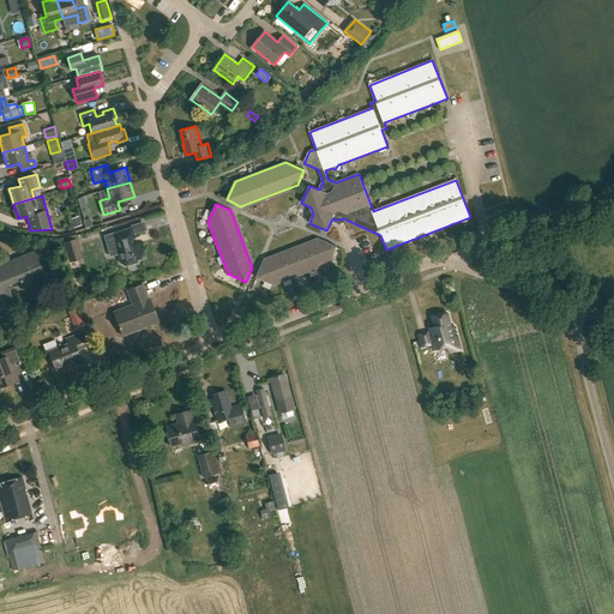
[(72,223),(66,226),(68,230),(82,227),(78,216),(71,220),(72,223)]
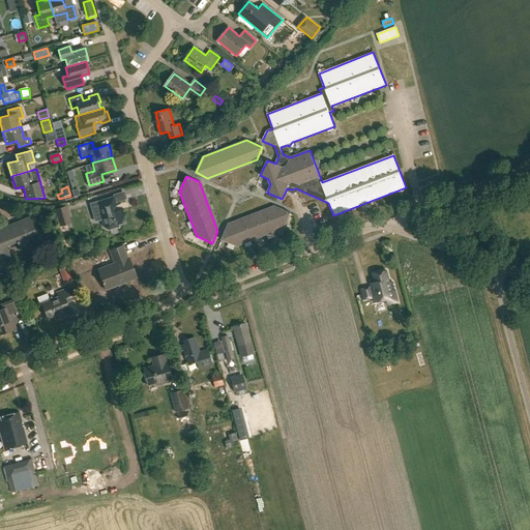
[(123,223),(119,210),(116,211),(114,206),(120,204),(119,201),(115,203),(114,197),(98,201),(89,204),(94,223),(101,221),(104,228),(108,230),(119,227),(118,225),(123,223)]
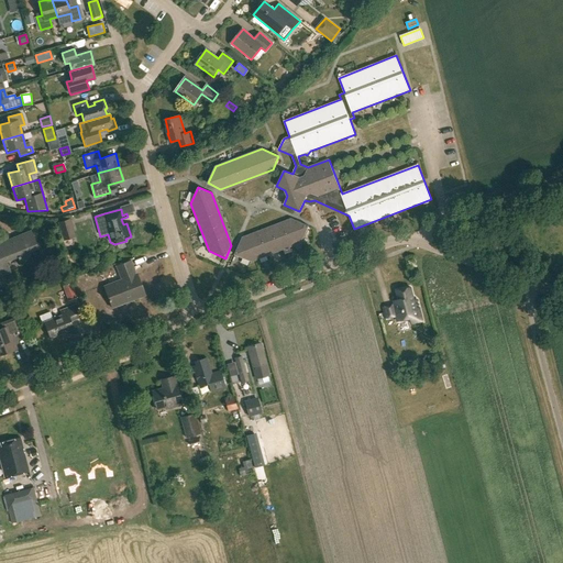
[(72,219),(58,222),(64,241),(76,238),(72,219)]
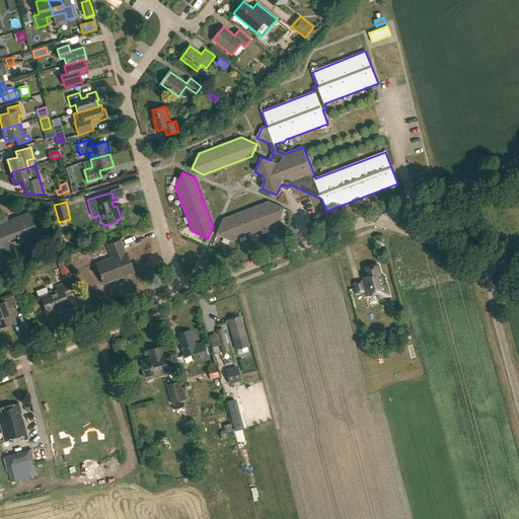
[(285,208),(273,203),(222,222),(217,234),(232,241),(270,227),(276,229),(285,208)]
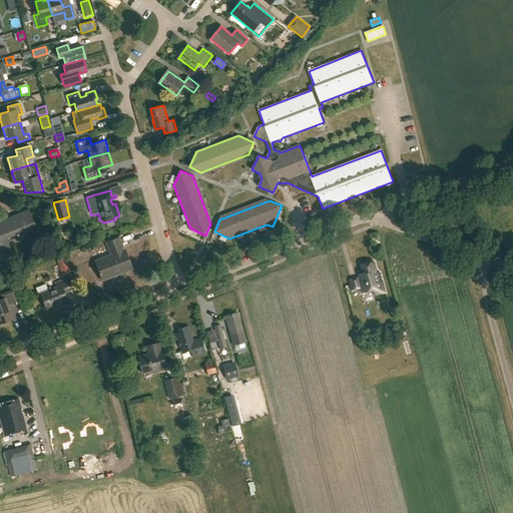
[(28,210),(0,221),(0,250),(0,252),(10,248),(6,238),(16,234),(19,242),(29,238),(26,230),(35,226),(28,210)]
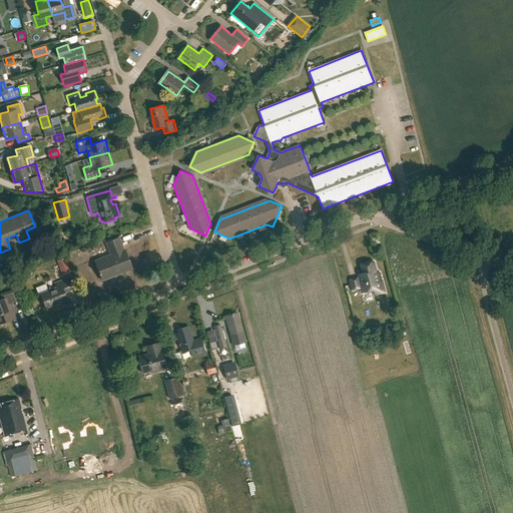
[(124,249),(119,237),(105,242),(110,255),(94,262),(102,281),(132,269),(125,249),(124,249)]
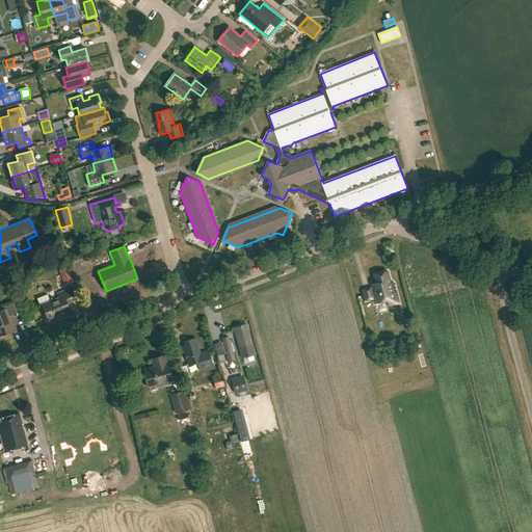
[(69,268),(60,271),(65,285),(75,281),(69,268)]
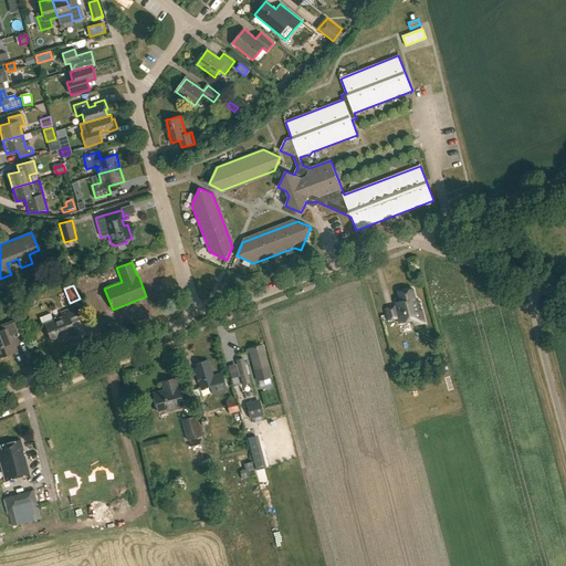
[(419,312),(422,311),(419,302),(417,302),(412,289),(398,293),(400,302),(399,304),(402,306),(404,310),(397,311),(400,323),(413,320),(413,322),(421,321),(419,312)]
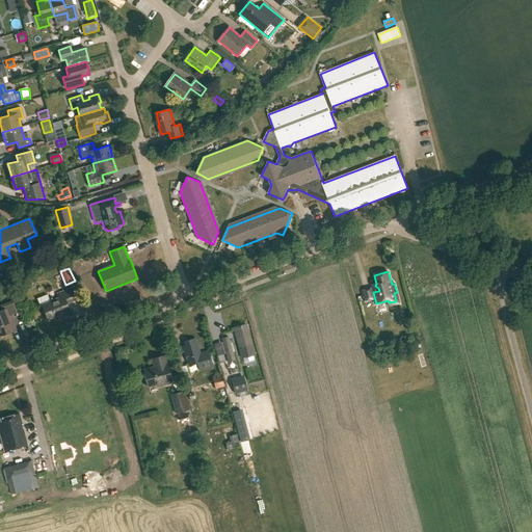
[(76,301),(71,289),(57,293),(59,298),(50,301),(48,295),(37,298),(41,306),(42,304),(48,320),(70,312),(68,304),(76,301)]
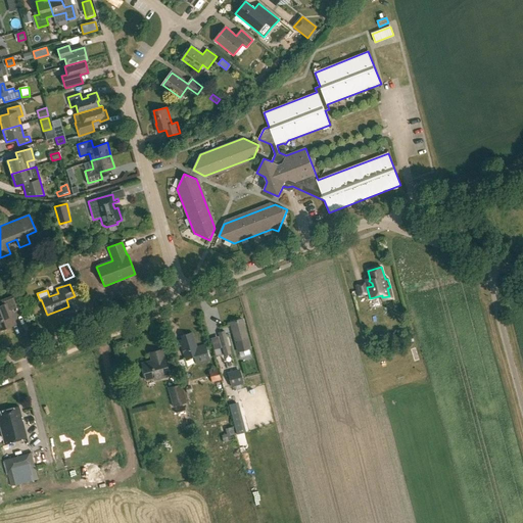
[(0,328),(1,330),(15,324),(10,311),(18,307),(13,295),(0,300),(0,303),(1,306),(0,305),(0,328)]
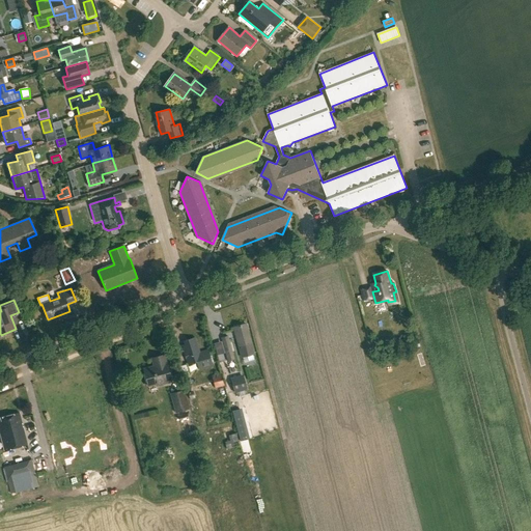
[(23,303),(27,314),(36,311),(33,300),(23,303)]
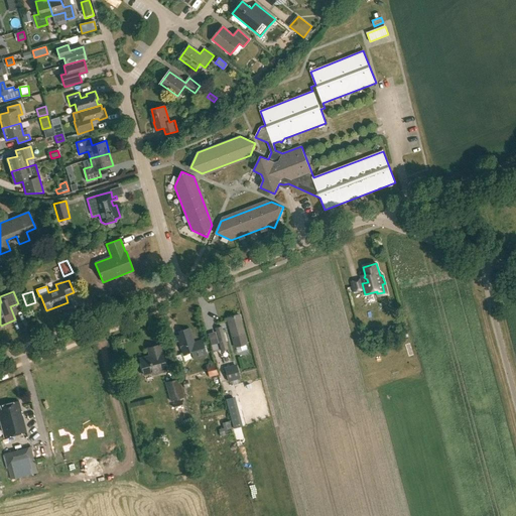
[(244,335),(238,315),(227,318),(233,338),(244,335)]
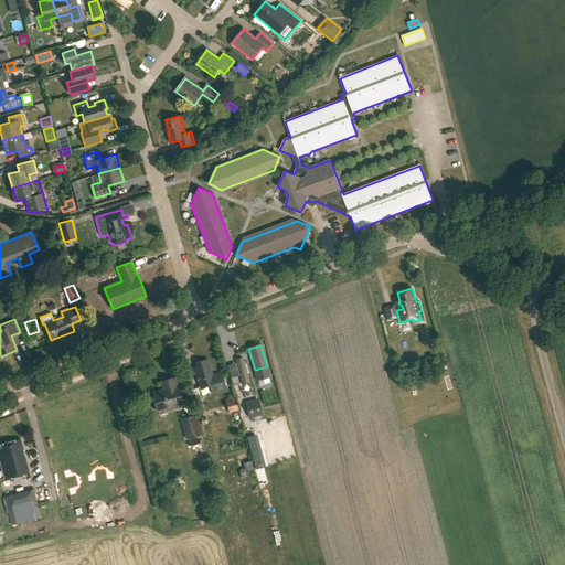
[(249,382),(242,358),(234,359),(242,384),(249,382)]
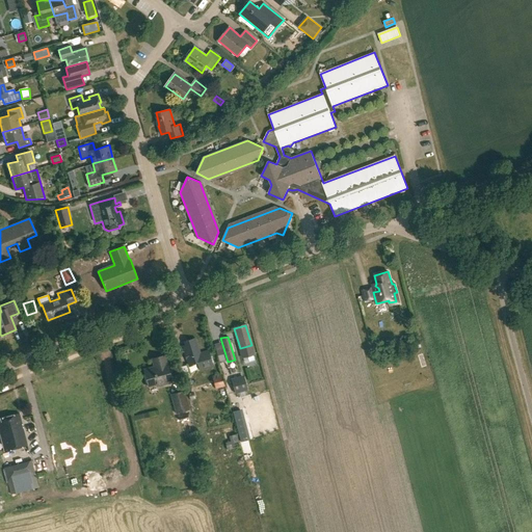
[(189,366),(196,364),(198,371),(213,366),(208,350),(200,352),(195,339),(184,343),(186,346),(183,347),(189,366)]
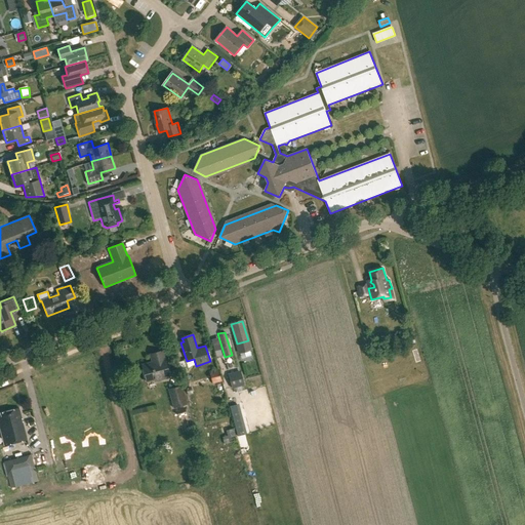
[(154,363),(144,366),(149,382),(157,380),(157,382),(171,377),(165,359),(167,358),(165,351),(151,356),(153,362),(154,361),(154,363)]
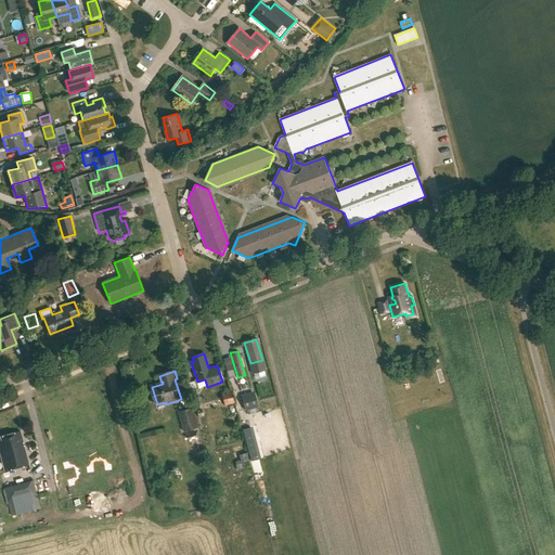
[(224,405),(234,403),(231,389),(221,392),(224,405)]
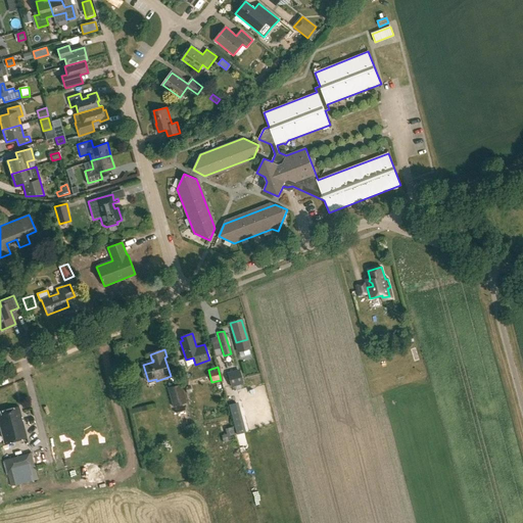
[(227,373),(231,387),(239,385),(239,383),(243,381),(239,369),(227,373)]
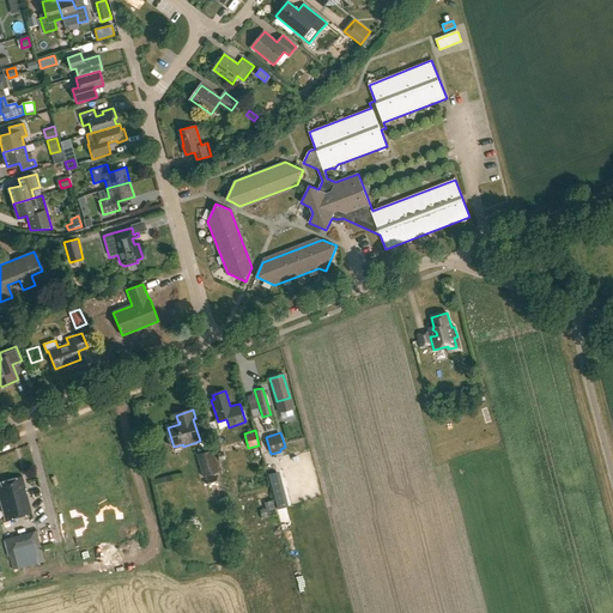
[(213,450),(196,454),(202,478),(218,473),(213,450)]
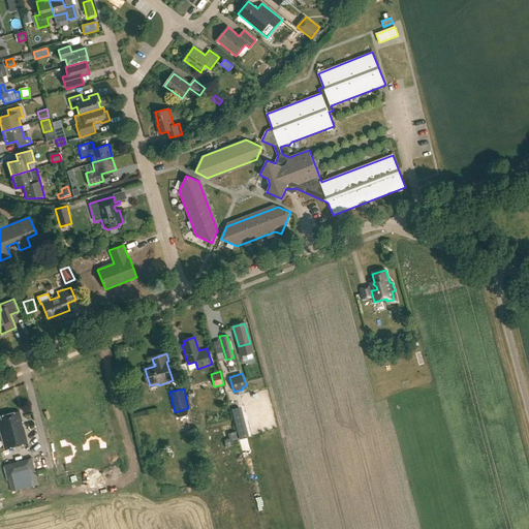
[(28,444),(20,412),(1,417),(4,430),(0,431),(5,449),(28,444)]
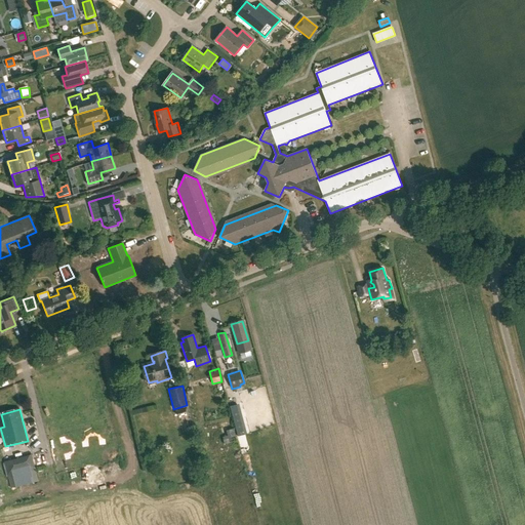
[(7,475),(8,479),(18,476),(17,472),(34,469),(31,455),(4,461),(7,475)]
